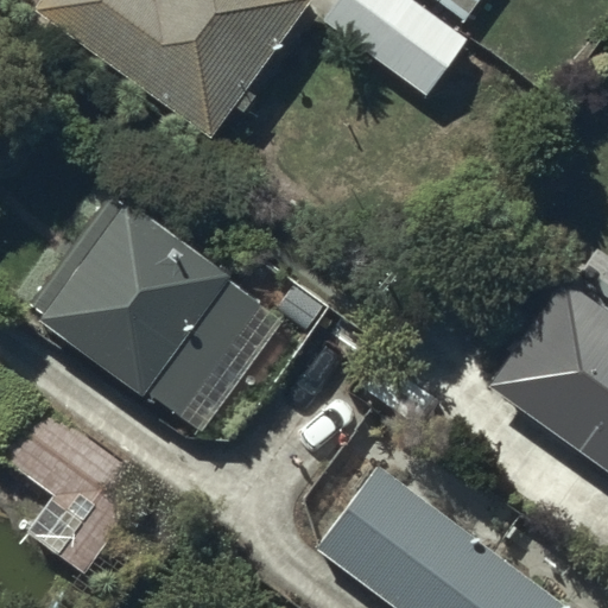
[(38,0),(33,8),(209,140),(314,0),(38,0)]
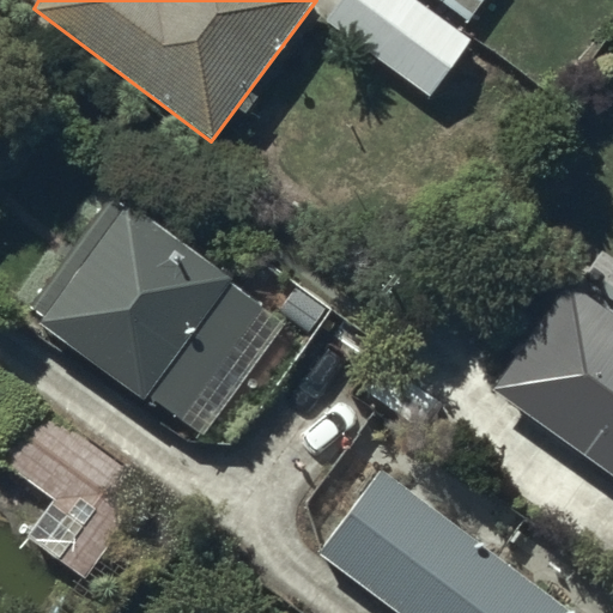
[(417,0),(339,0),(325,20),(429,97),(472,40),(417,0)]
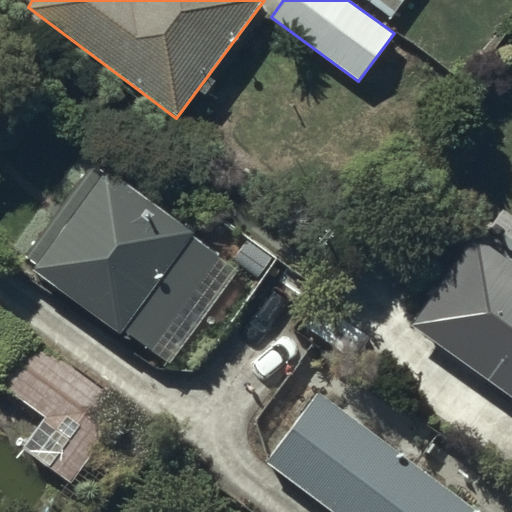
[(363,0),(390,19),(404,0),(363,0)]
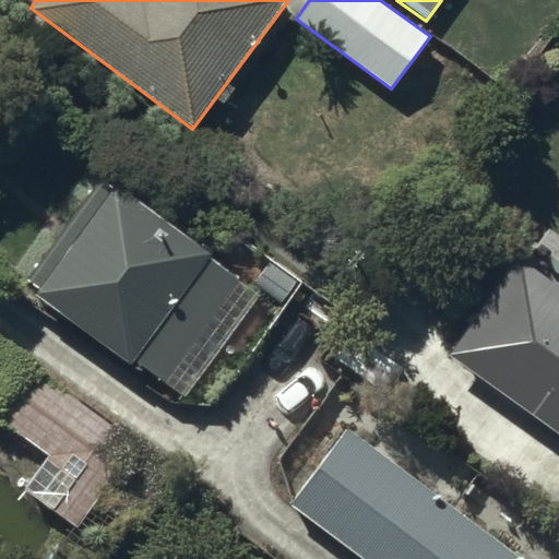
[(117,187),(34,297),(129,366),(133,360),(165,385),(239,282),(207,259),(211,254),(117,187)]
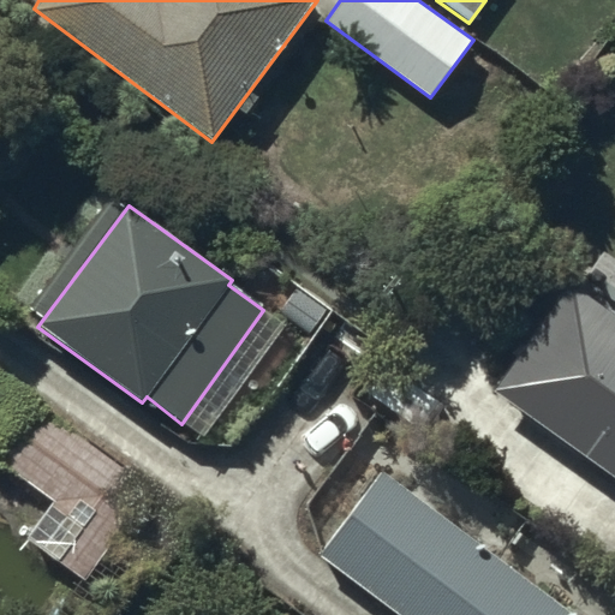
[(614,321),(571,290),(495,394),(614,479),(614,321)]
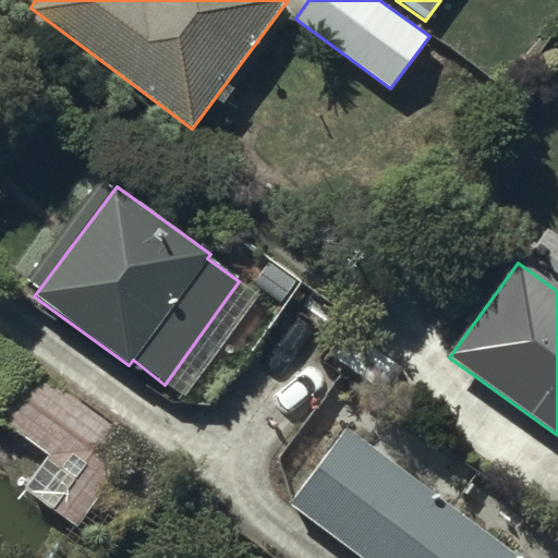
[(25,362),(0,396),(0,420),(48,456),(24,488),(77,526),(137,445),(25,362)]
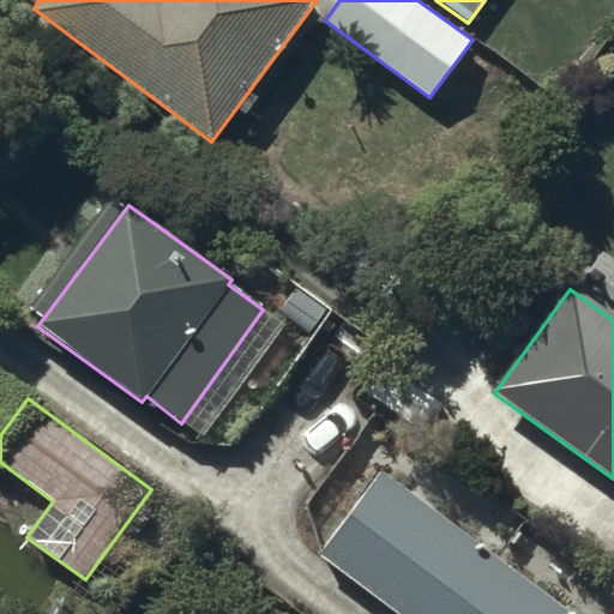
[(572,613),(384,473),(319,554),(397,613),(572,613)]
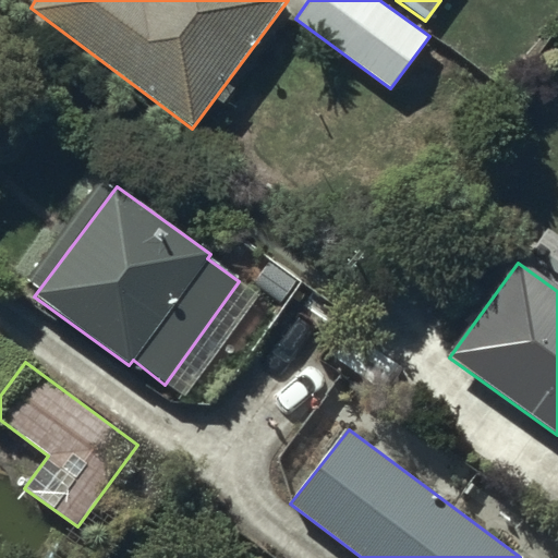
All buildings are outlined.
